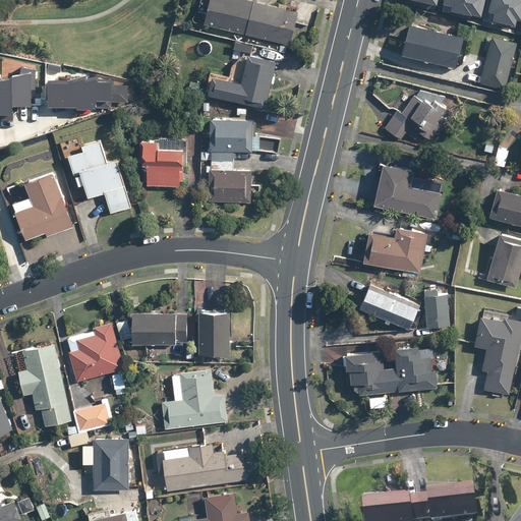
[(296,10),(250,0),(199,0),(197,11),(205,12),(201,24),(289,44),(296,10)]
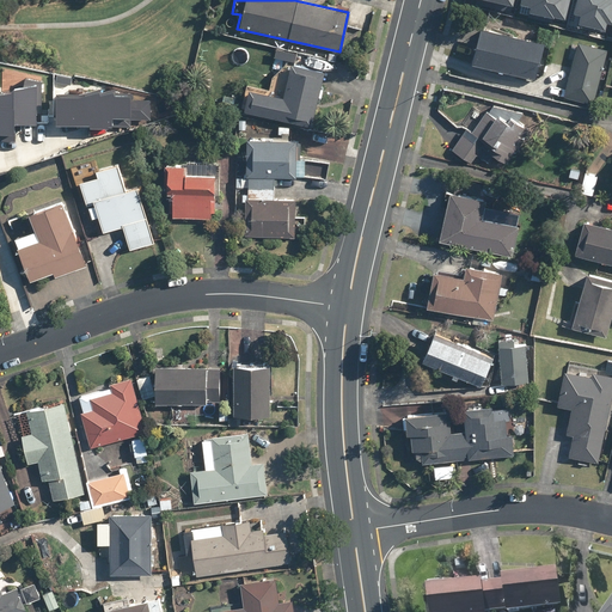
[(531,0),(530,8),(573,19),(576,0),(531,0)]
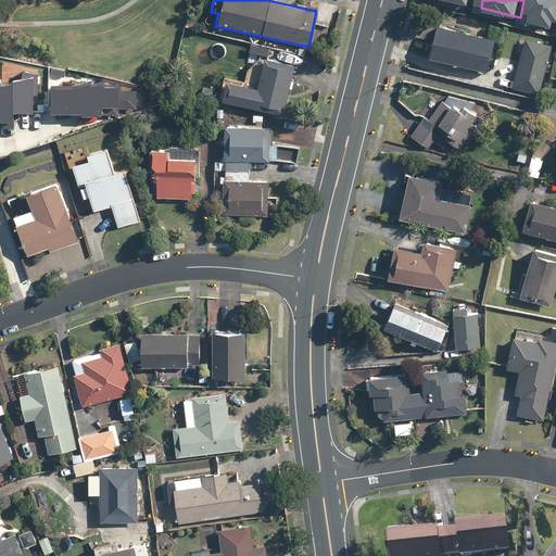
[(555,0),(529,0),(526,19),(555,26),(555,0)]
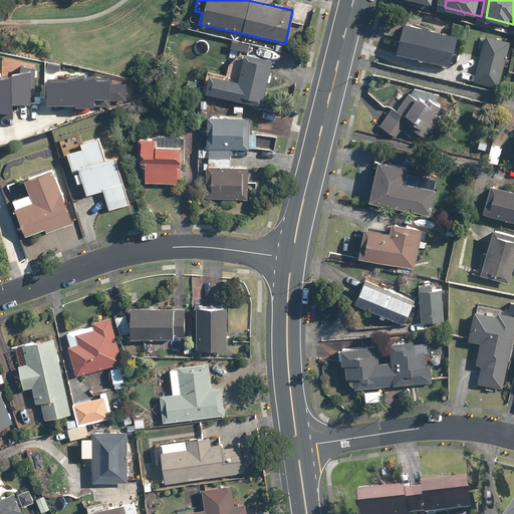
[(402,22),(395,55),(449,67),(456,34),(402,22)]
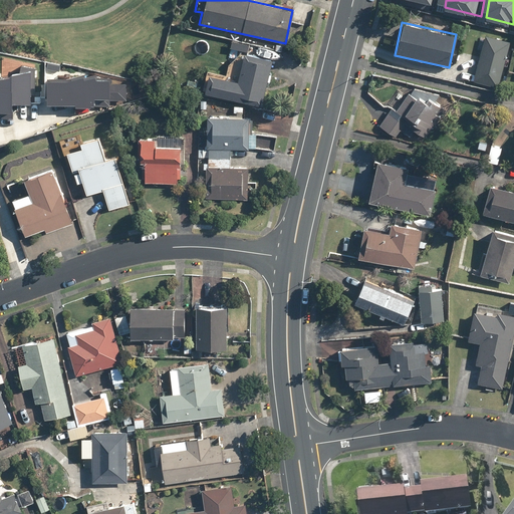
[(510,44),(484,37),(472,80),(499,87),(510,44)]
